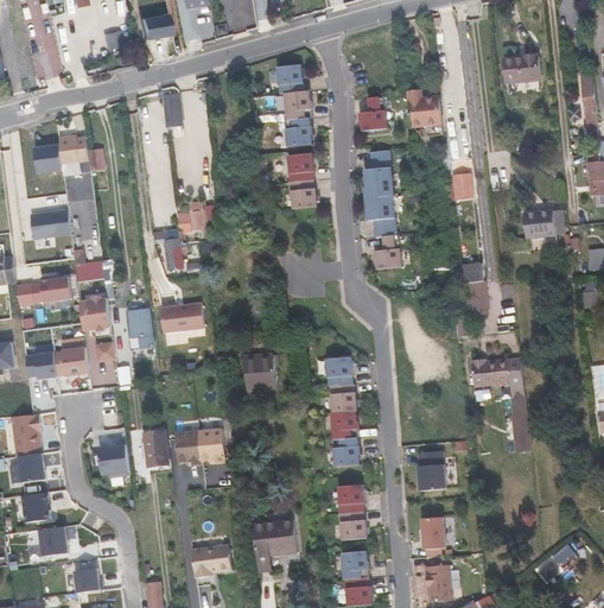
[(215,0),(210,0),(208,0),(208,5),(210,17),(214,16),(218,14),(215,0)]
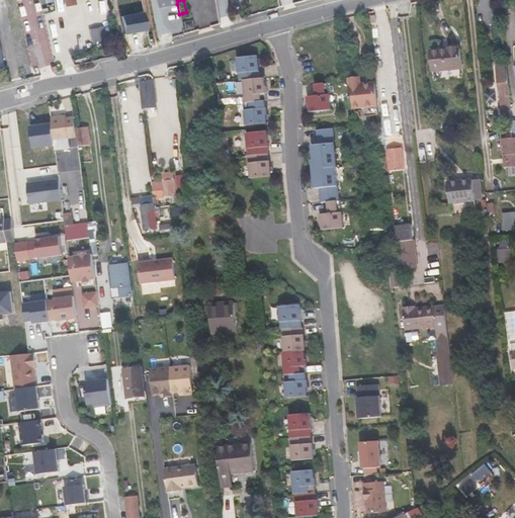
[(140,12),(117,17),(120,34),(143,29),(140,12)]
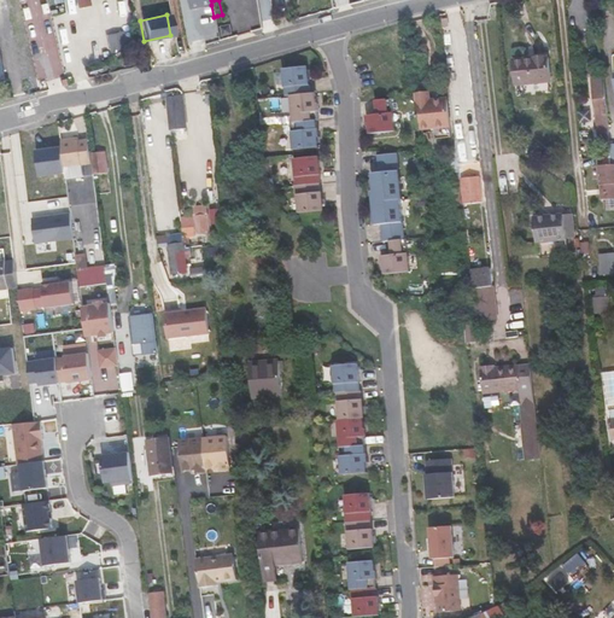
[(549,93),(545,57),(510,60),(515,97),(549,93)]
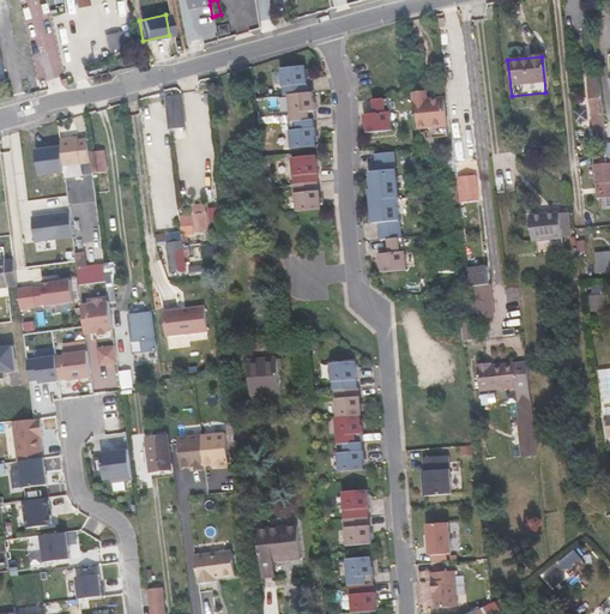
[(281,94),(287,94),(307,91),(303,64),(278,67),(281,94)]
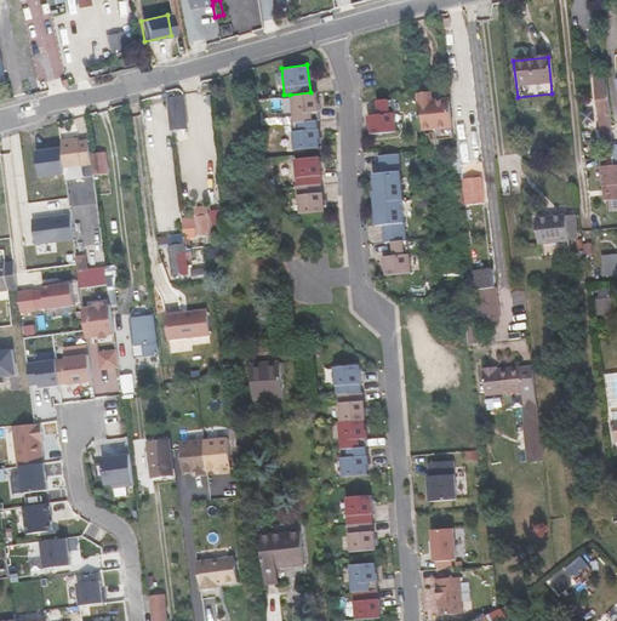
[(598,138),(609,137),(604,79),(593,80),(598,138)]
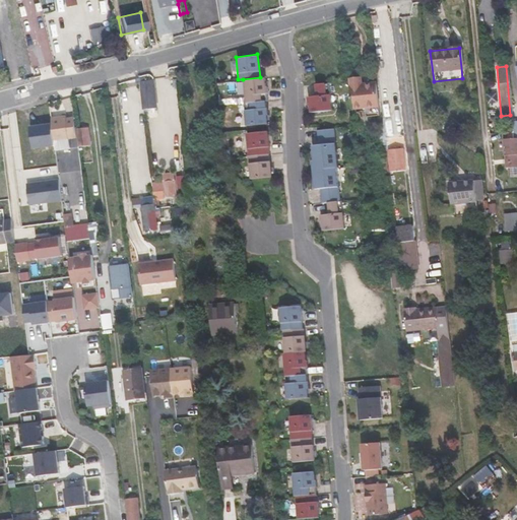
[(243,79),(245,102),(264,100),(266,100),(265,92),(266,92),(266,85),(264,85),(263,77),(260,77),(243,79)]
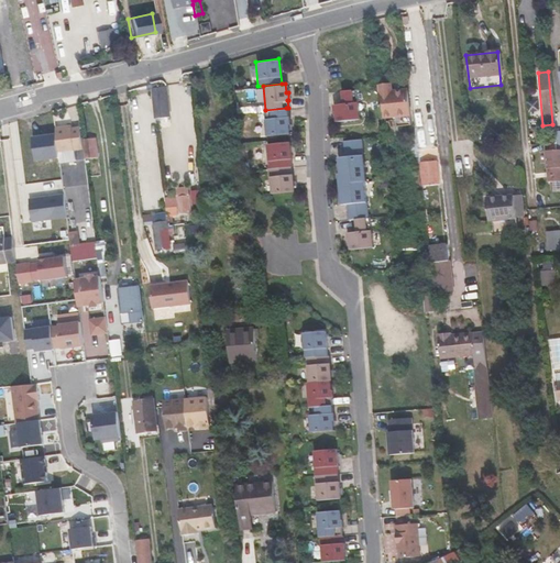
[(391,86),(377,87),(381,119),(396,117),(393,94),(392,94),(391,86)]
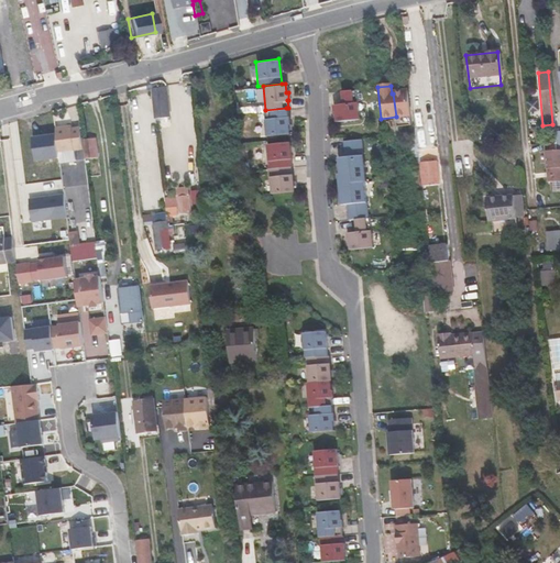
[(358,119),(354,89),(340,90),(341,103),(331,105),(332,111),(333,111),(335,121),(358,119)]
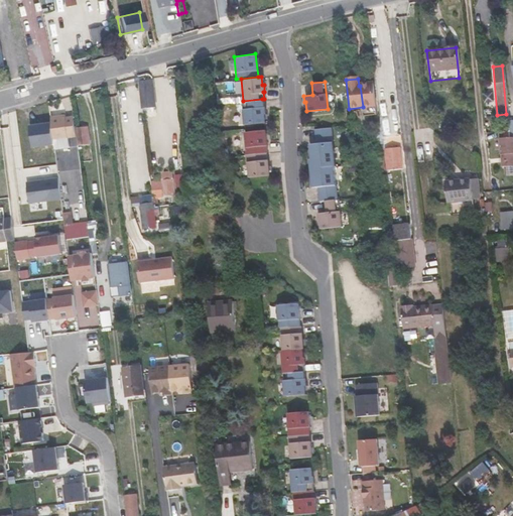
[(360,86),(363,107),(369,107),(366,85),(360,86)]
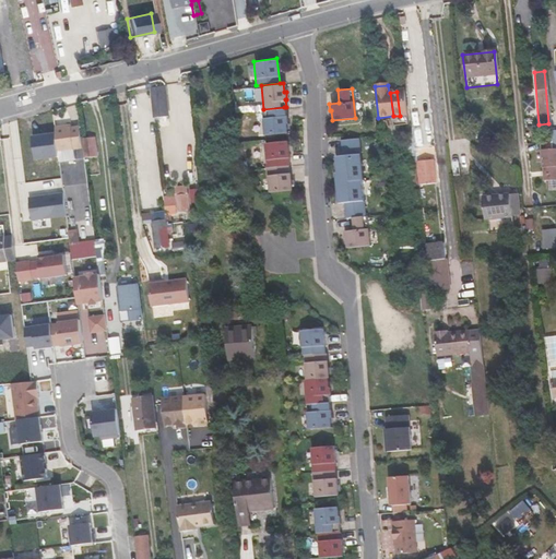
[(263,109),(261,110),(263,134),(286,132),(285,122),(287,122),(286,115),(285,116),(284,107),(263,109)]
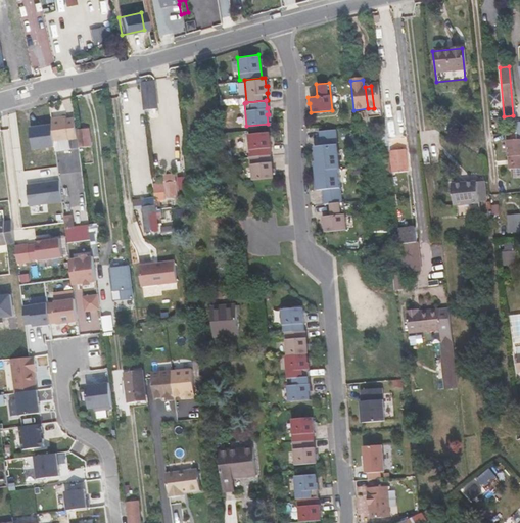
[(75,108),(71,109),(72,114),(73,121),(85,119),(84,107),(75,108)]
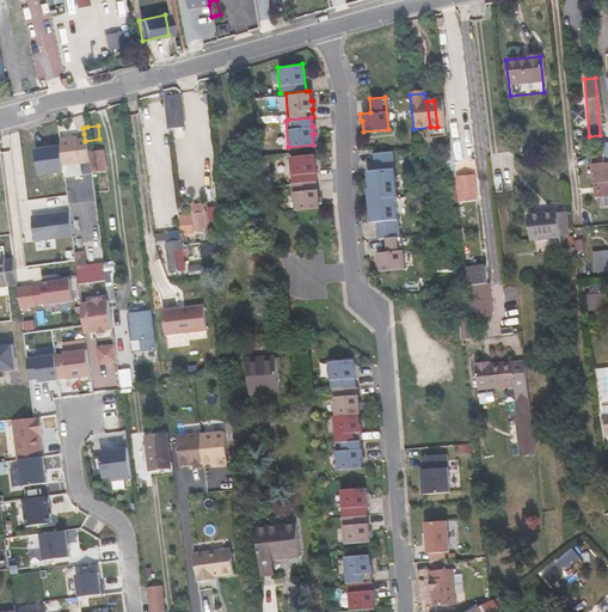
[(60,147),(62,166),(81,163),(81,161),(78,135),(78,134),(59,136),(60,147)]
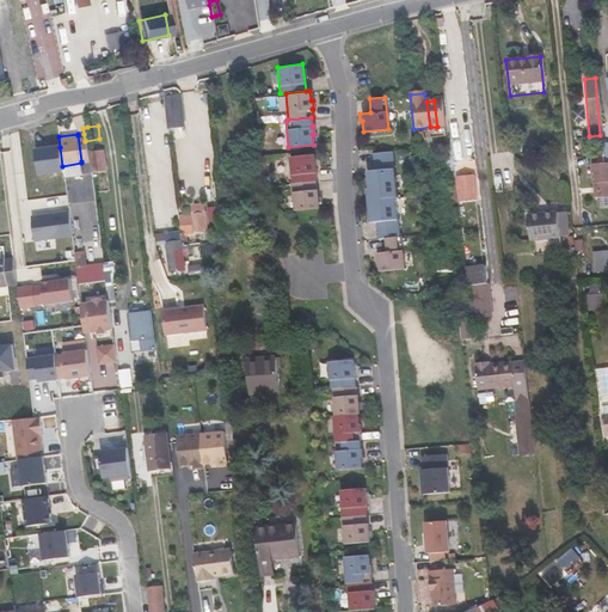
[(37,176),(63,172),(62,166),(60,147),(34,151),(37,176)]
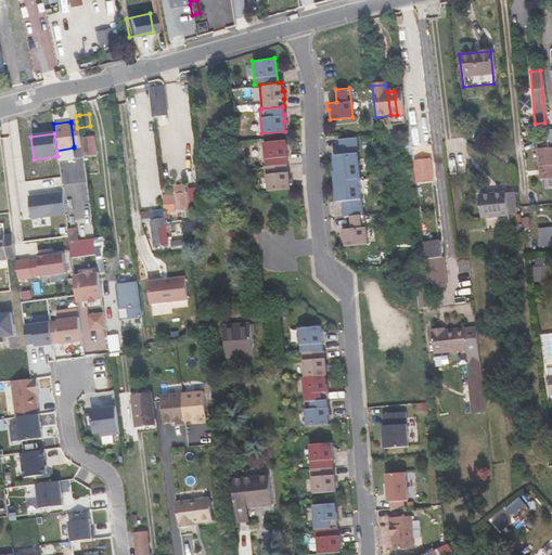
[(359,179),(356,137),(337,138),(338,154),(331,154),(333,170),(332,171),(333,181),(358,179),(359,179)]
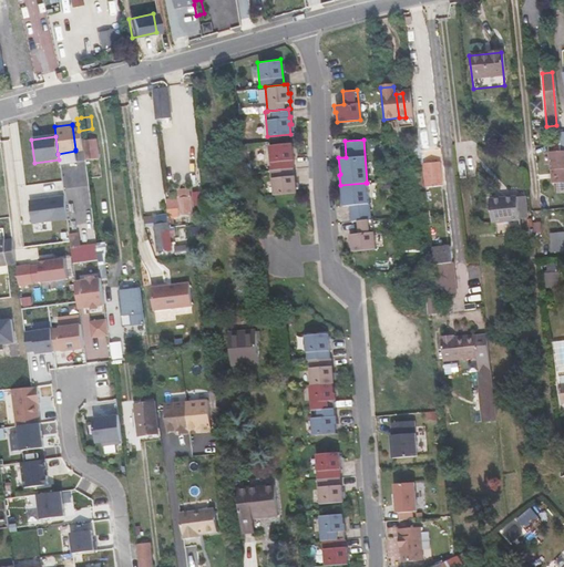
[(268,169),(291,167),(291,160),(293,160),(290,142),(267,144),(269,161),(268,161),(268,169)]
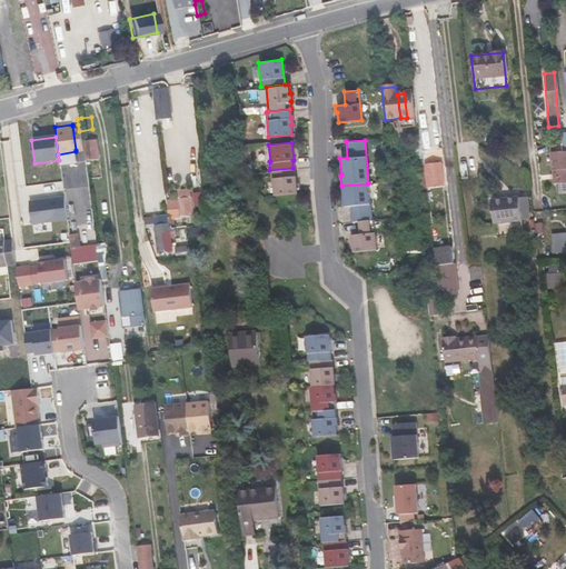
[(564,183),(565,182),(565,150),(560,150),(549,151),(550,170),(550,183),(564,183)]
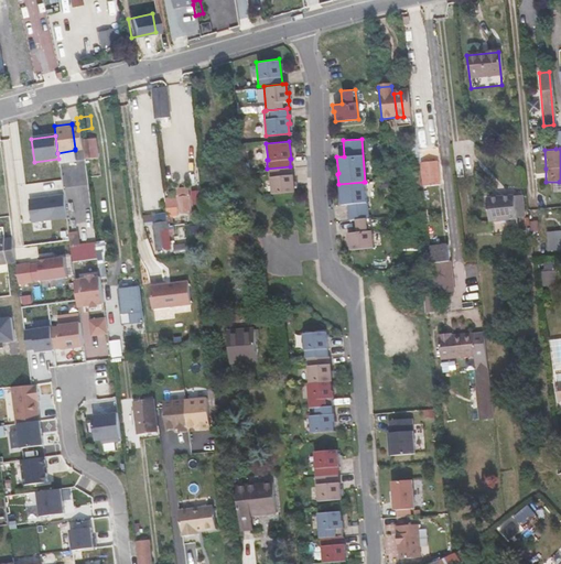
[(421,187),(438,186),(435,162),(418,164),(421,187)]
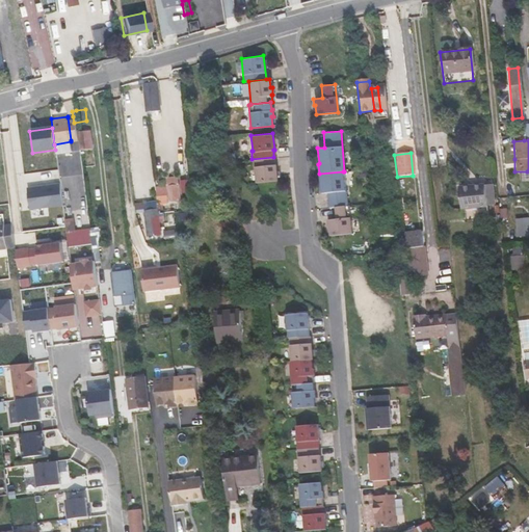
[(273,164),(273,157),(252,159),(253,167),(254,167),(255,183),(276,181),(275,164),(273,164)]
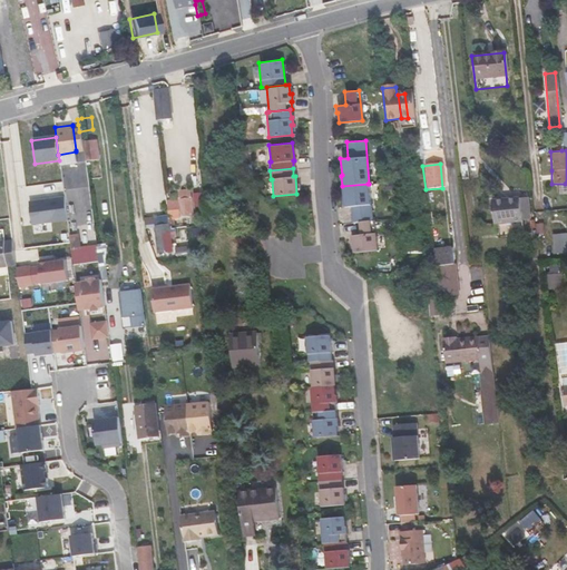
[(371,220),(368,184),(342,186),(343,206),(350,206),(351,223),(358,222),(371,220)]
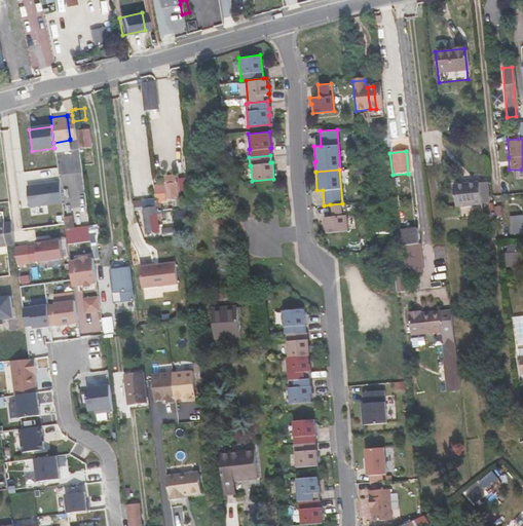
[(58,181),(25,186),(29,210),(62,204),(58,181)]
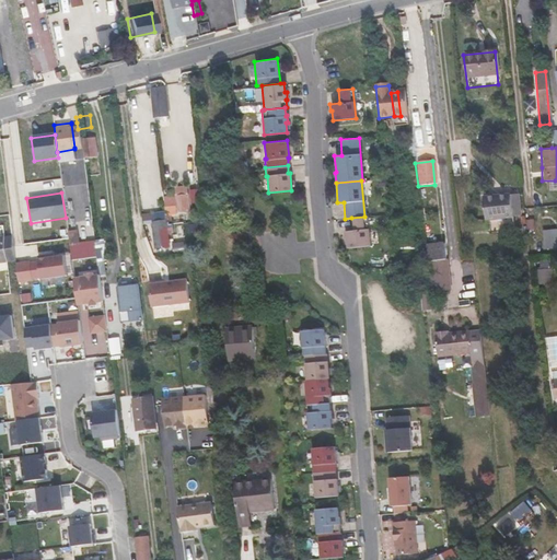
[(509,195),(509,193),(482,195),(485,222),(511,220),(511,217),(509,195)]
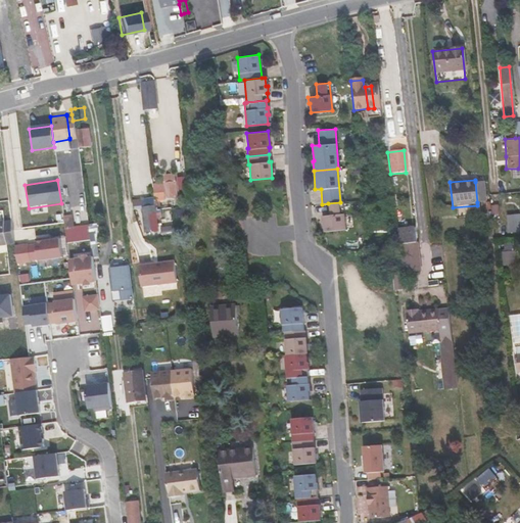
[(154,186),(155,193),(167,192),(167,199),(179,197),(177,181),(166,182),(166,185),(154,186)]
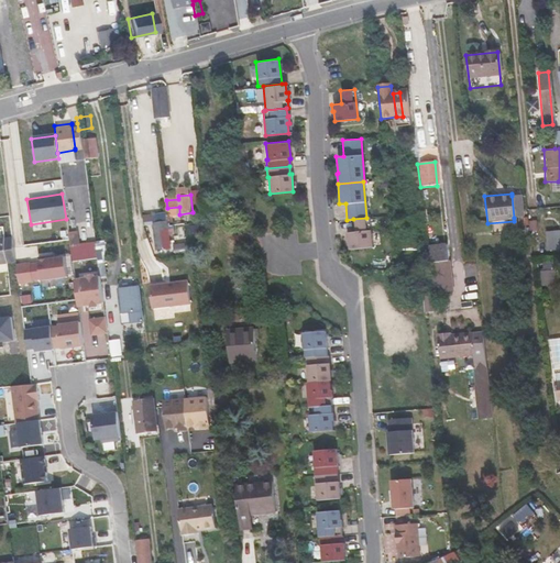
[(519,195),(512,196),(514,218),(522,217),(519,195)]
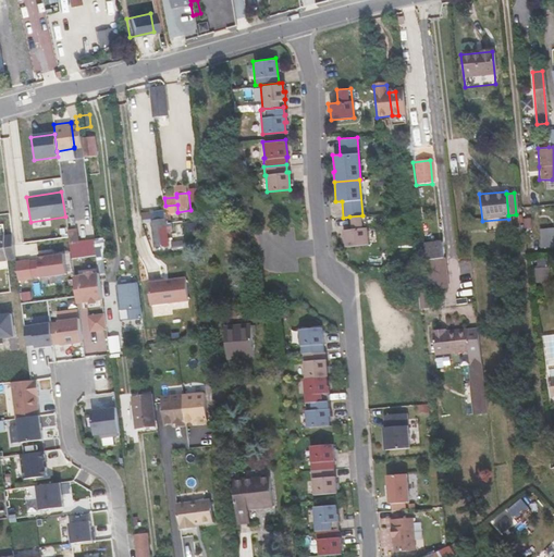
[(177,205),(165,206),(167,215),(179,214),(177,212),(177,205)]
